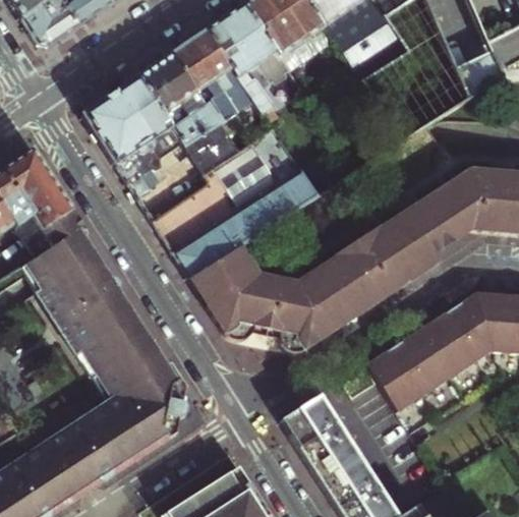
[(10,0),(22,18),(49,0),(10,0)]
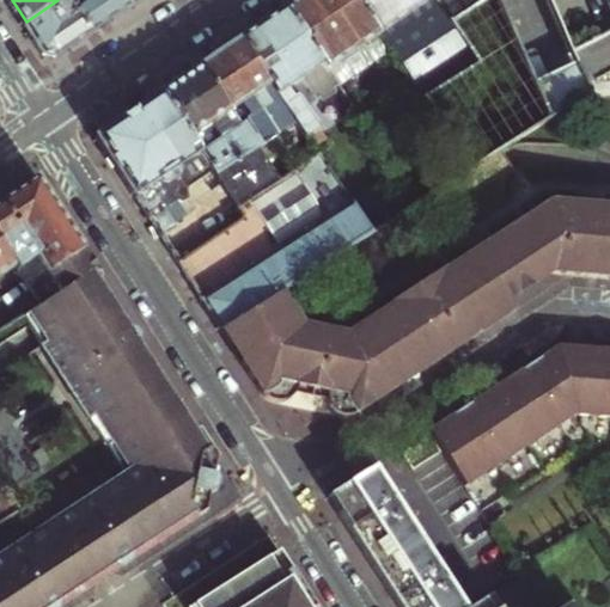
[(58,0),(26,22),(32,31),(46,51),(58,54),(78,41),(93,30),(73,0),(58,0)]
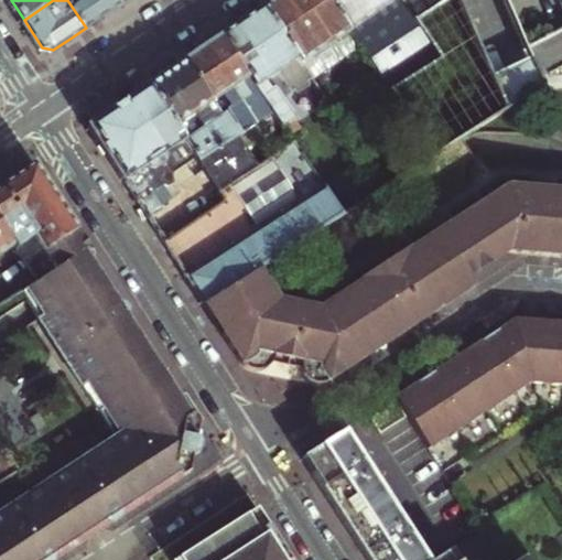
[(67,0),(86,28),(106,14),(122,3),(120,0),(67,0)]
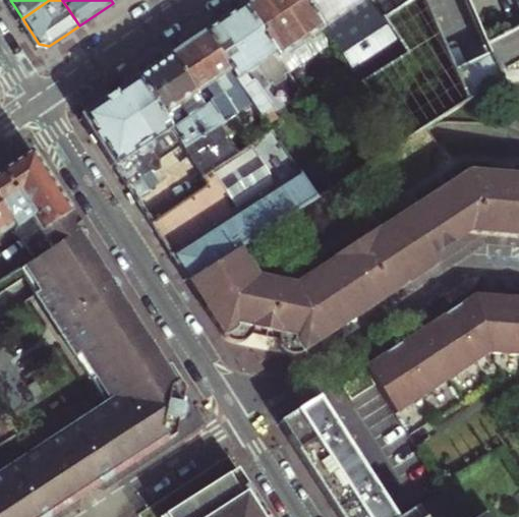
[(250,0),(244,4),(289,70),(334,40),(307,0),(250,0)]
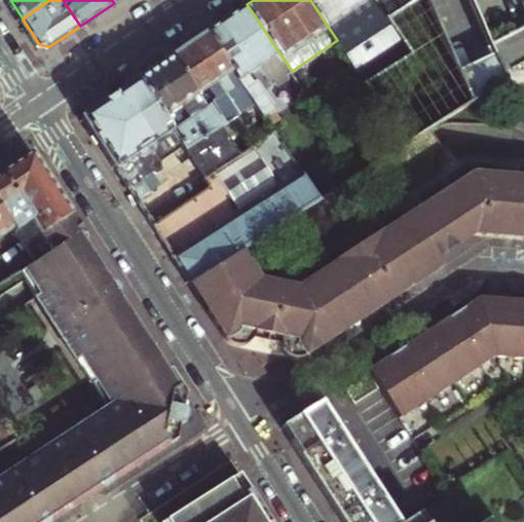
[(310,0),(337,40),(367,82),(412,52),(389,17),(378,0),(310,0)]
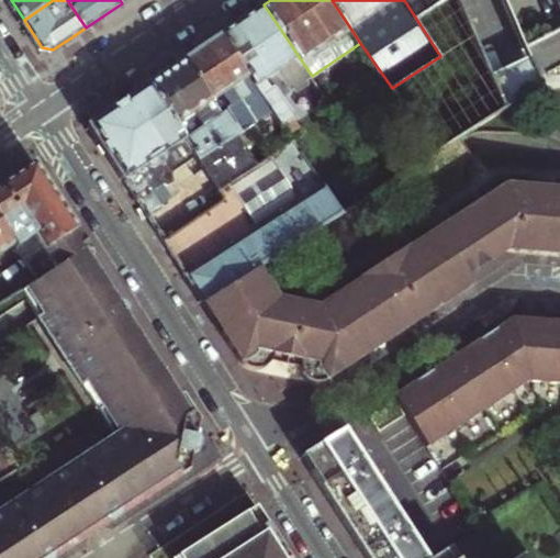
[(440,56),(392,88),(434,152),(507,104),(460,0),(444,0),(416,19),(440,56)]
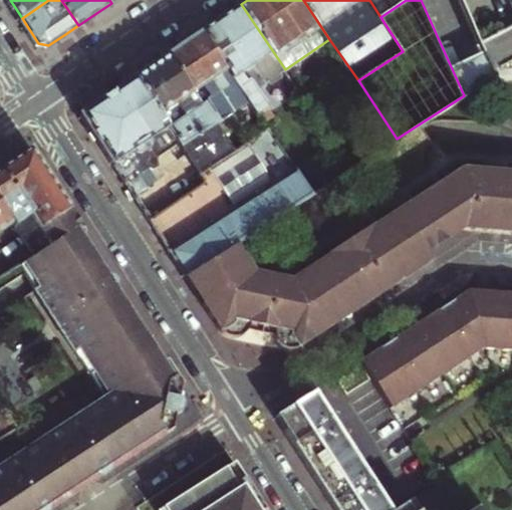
[(369,0),(380,17),(406,0),(369,0)]
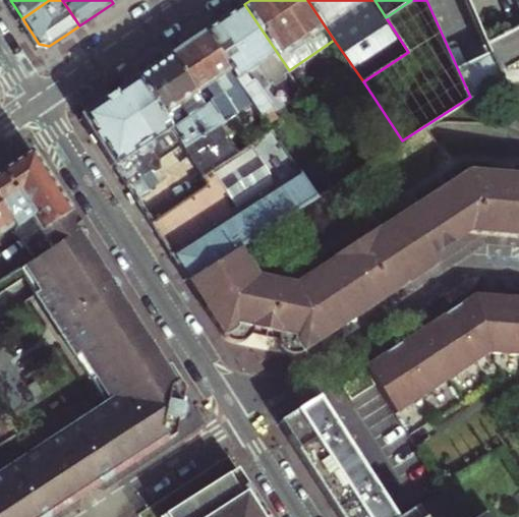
[(488,41),(469,0),(426,0),(470,97),(505,74),(497,58),(488,41)]
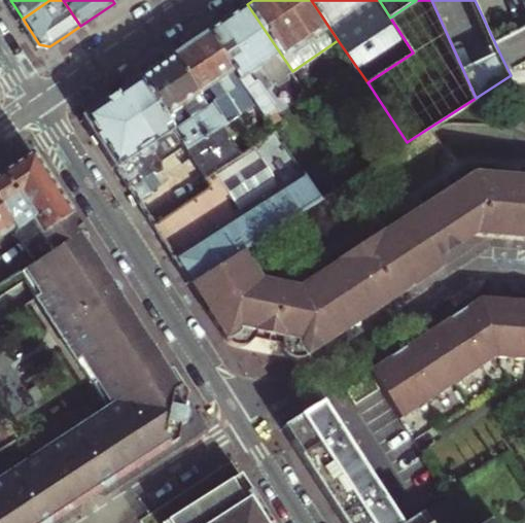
[(208,31),(265,114),(278,106),(265,86),(277,79),(279,83),(290,76),(288,74),(292,71),(247,4),(228,18),(208,31)]
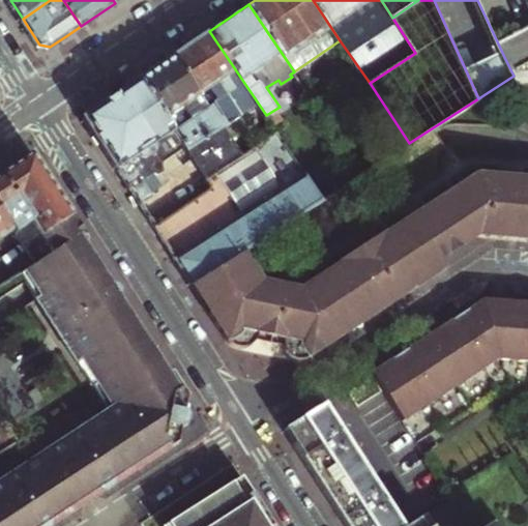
[(527,25),(497,41),(505,59),(514,76),(527,67),(527,25)]
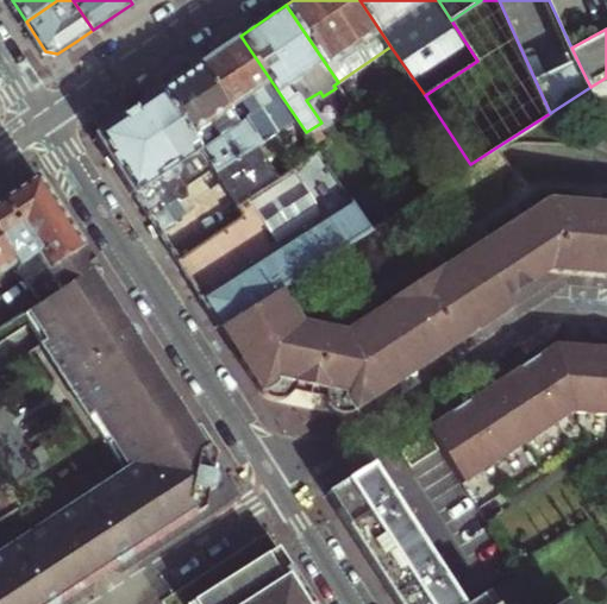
[(299,164),(319,151),(306,132),(241,36),(231,42),(220,50),(299,164)]
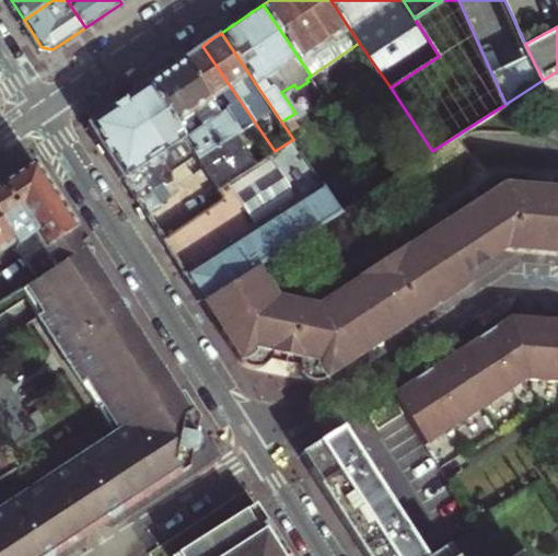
[(275,151),(202,46),(194,51),(185,58),(255,164),(275,151)]
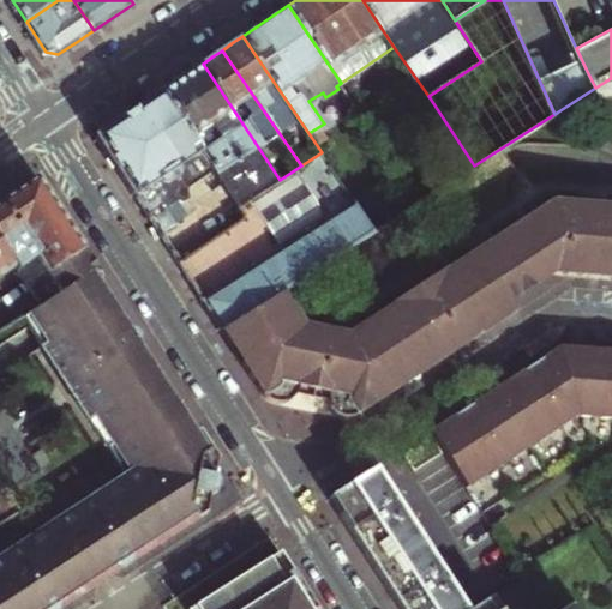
[(280,180),(203,64),(183,77),(162,91),(215,169),(240,206),(280,180)]
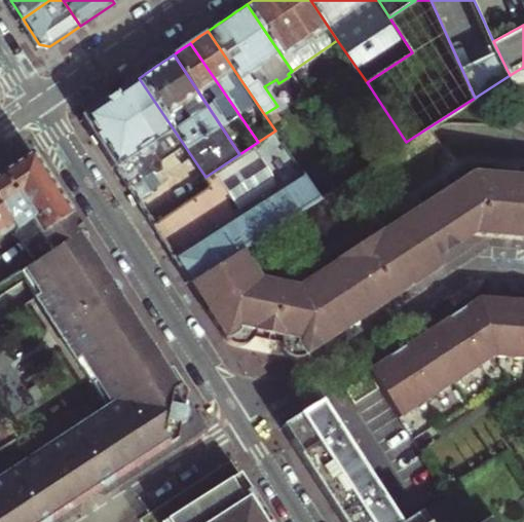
[(184,145),(139,78),(111,97),(84,115),(140,200),(151,193),(136,169),(157,154),(161,159),(184,145)]
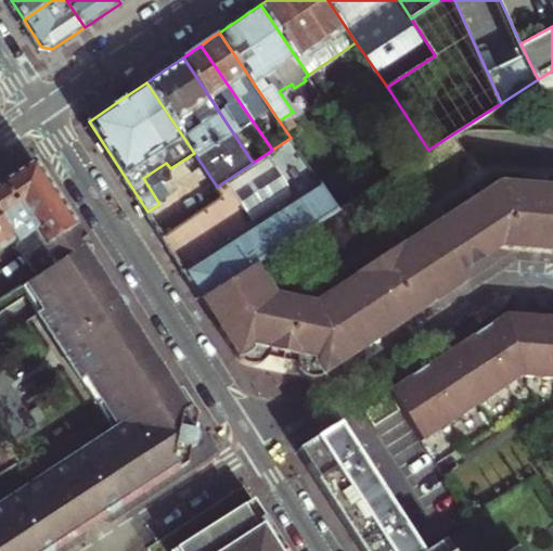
[(206,294),(257,260),(338,208),(291,138),(272,150),(253,163),(217,187),(218,195),(216,200),(163,235),(184,268),(202,296),(206,294)]
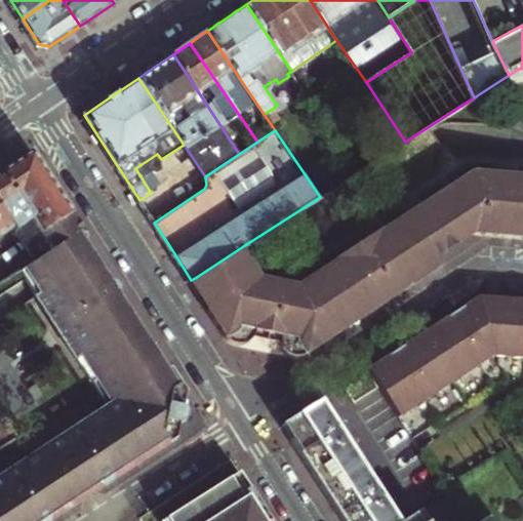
[(11,219),(14,226),(25,241),(73,209),(58,189),(34,149),(19,159),(3,170),(27,209),(11,219)]
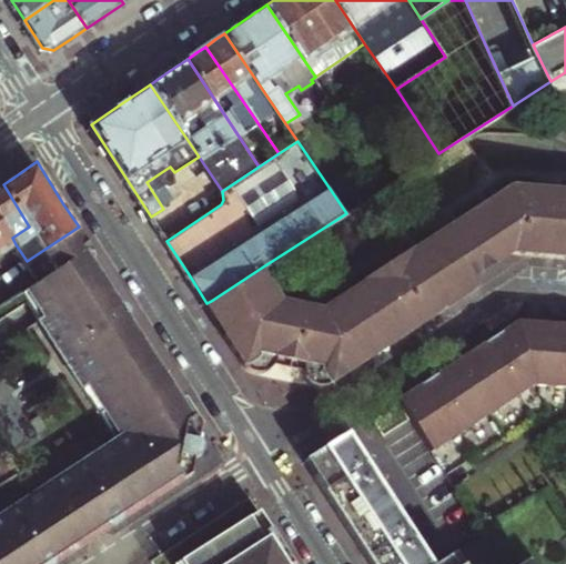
[(565,185),(513,182),(321,305),(282,296),(263,267),(211,301),(229,329),(225,331),(246,365),(250,368),(252,369),(262,370),(266,369),(270,366),(271,364),(273,363),(276,360),(291,362),(304,365),(306,372),(310,376),(314,380),(320,383),(325,383),(330,381),(390,342),(422,321),(466,292),(478,283),(470,269),(478,263),(482,270),(496,262),(492,255),(502,249),(507,249),(521,250),(559,253),(565,260),(565,185)]
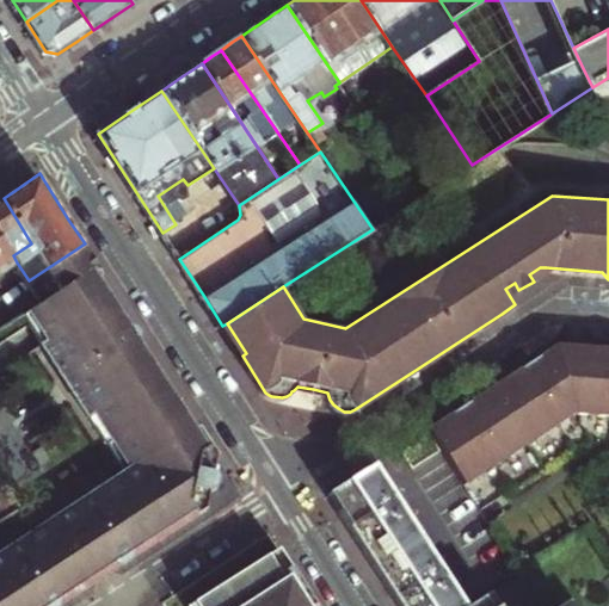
[(0,199),(0,235),(13,255),(31,243),(4,198),(0,199)]
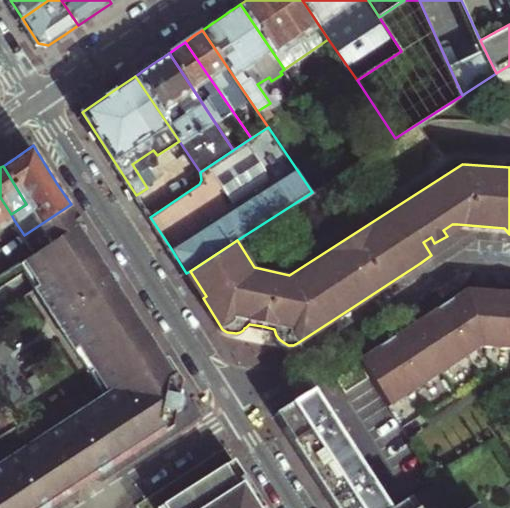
[(0,228),(14,220),(11,214),(0,197),(0,228)]
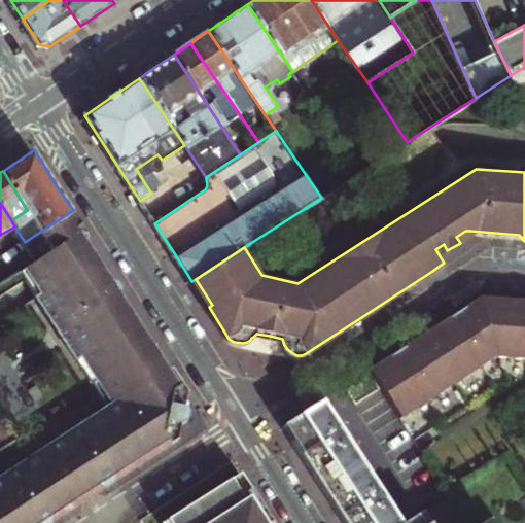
[(78,219),(73,210),(25,242),(37,259),(84,229),(78,219)]
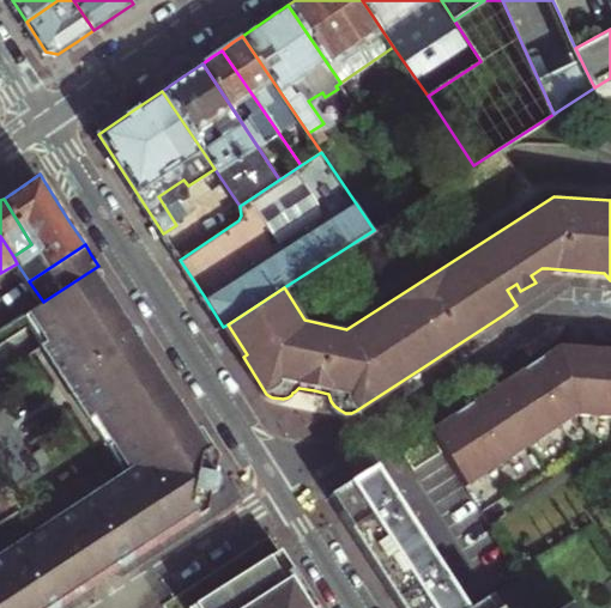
[(97,275),(98,266),(43,302),(25,314),(37,332),(127,473),(56,517),(0,552),(0,607),(56,607),(100,582),(170,536),(210,511),(212,491),(219,488),(221,476),(217,472),(222,455),(201,425),(197,429),(193,423),(187,413),(182,417),(173,401),(177,397),(151,358),(137,336),(139,328),(135,322),(126,321),(108,291),(97,275)]
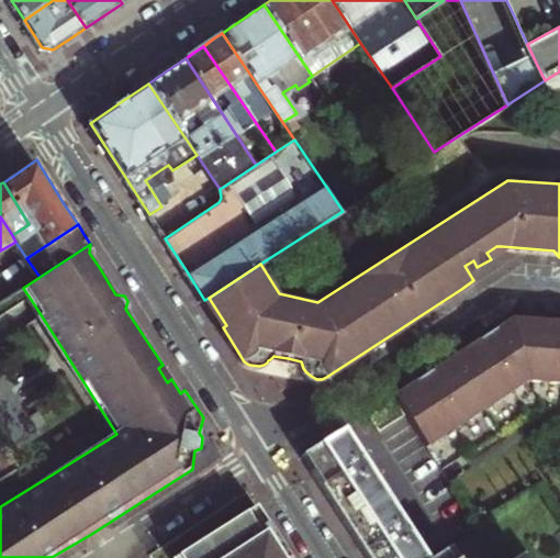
[(0,288),(0,301),(17,291),(11,282),(0,288)]
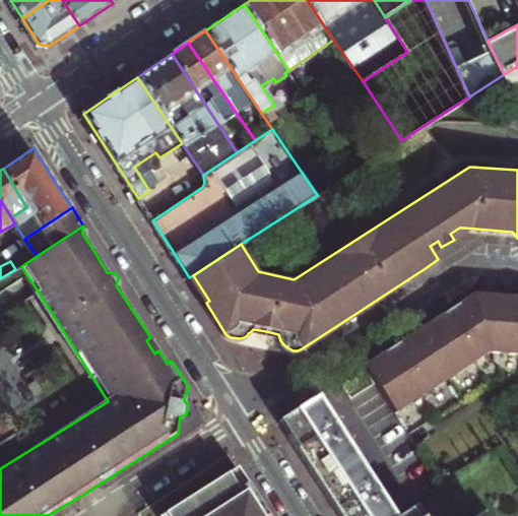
[(381,352),(366,362),(395,408),(491,347),(517,349),(517,294),(476,291),(447,310),(381,352)]
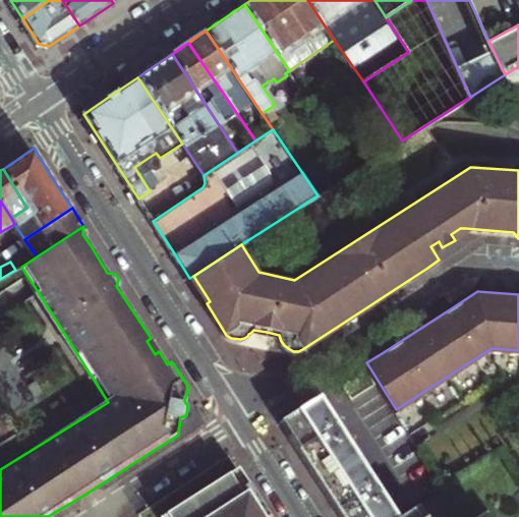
[(366,365),(340,382),(350,397),(376,380),(366,365)]
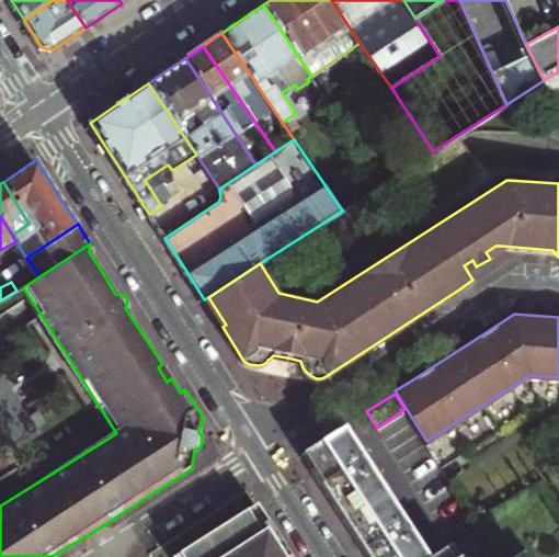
[(47,416),(40,405),(32,410),(38,421),(47,416)]
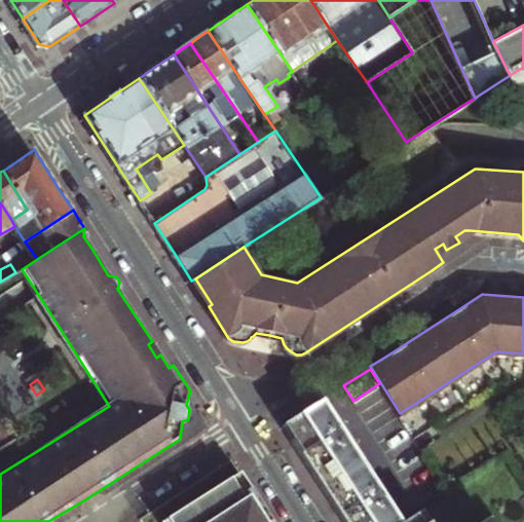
[(400,521),(403,520),(323,399),(284,423),(294,440),(347,521),(400,521)]
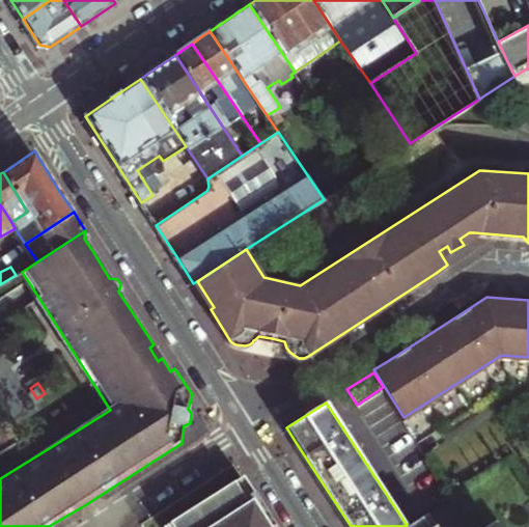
[(0,451),(20,440),(4,415),(0,417),(0,451)]
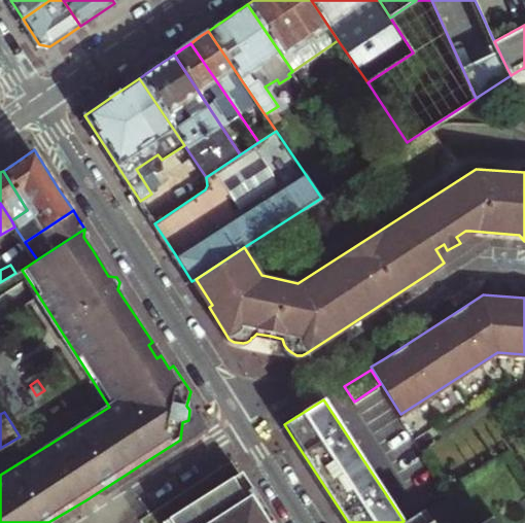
[(234,478),(164,522),(163,522),(275,522),(265,508),(259,511),(251,497),(248,499),(234,478)]
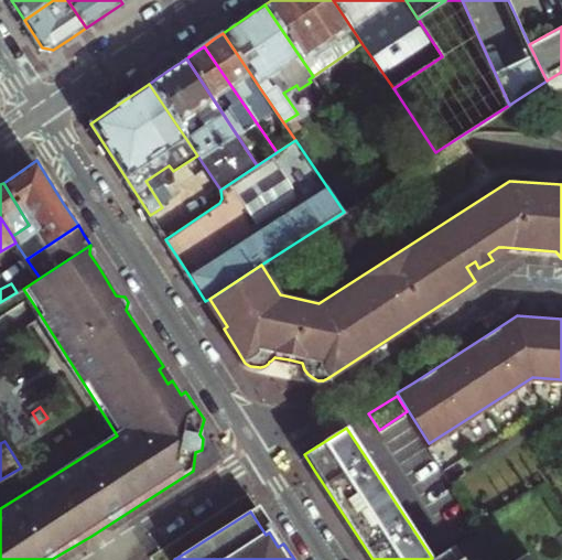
[(527,559),(522,553),(512,559),(461,559),(452,546),(432,558),(429,559),(527,559)]
